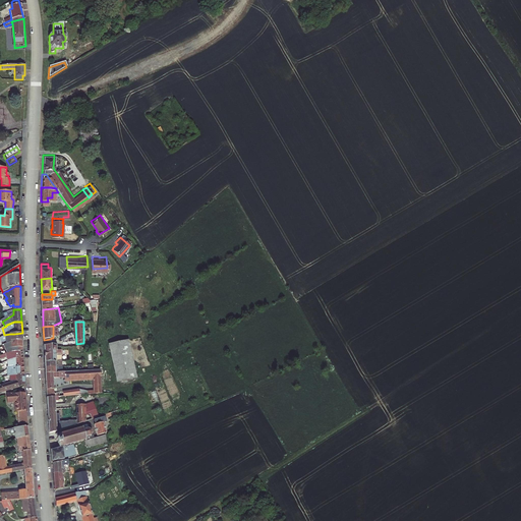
[(22,340),(22,333),(14,334),(11,334),(10,334),(4,335),(0,337),(0,338),(1,341),(6,341),(6,342),(8,341),(14,341),(22,340)]
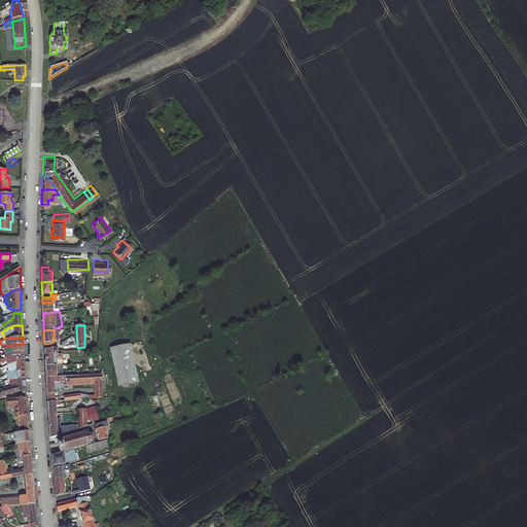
[(130,340),(110,345),(119,385),(139,380),(130,340)]
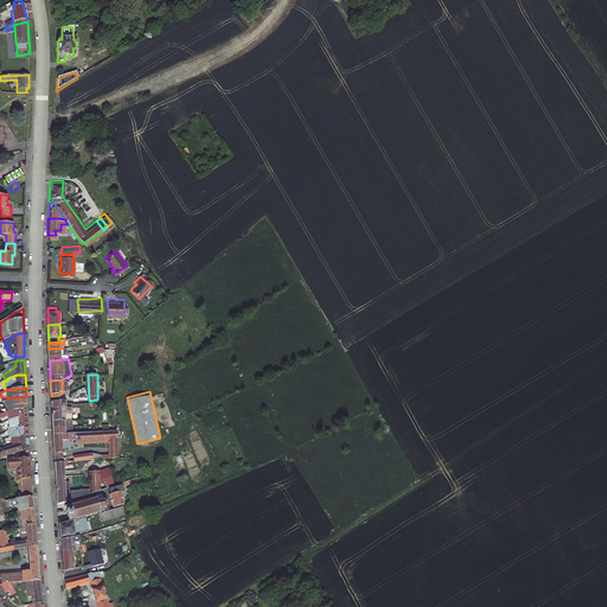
[(27,409),(26,396),(17,397),(10,397),(7,398),(5,401),(2,401),(7,411),(13,409),(16,409),(27,409)]
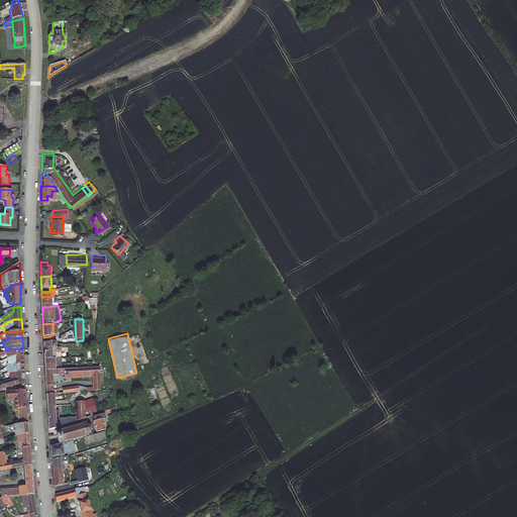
[(64,350),(64,346),(61,346),(57,347),(43,347),(44,357),(55,357),(60,356),(60,350),(64,350)]
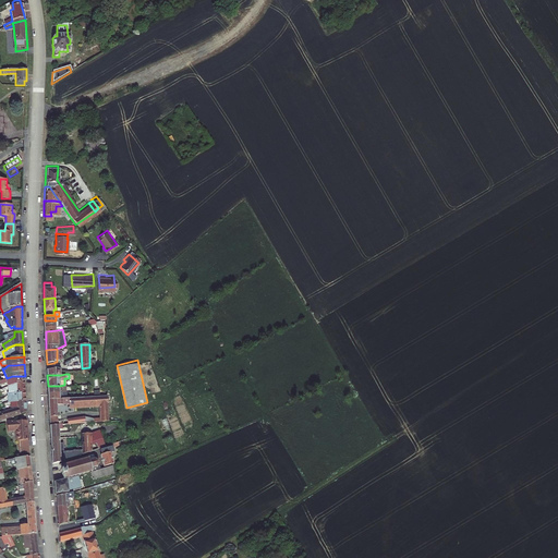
[(25,381),(25,376),(14,376),(12,376),(7,378),(5,379),(5,383),(8,387),(17,384),(17,381),(25,381)]
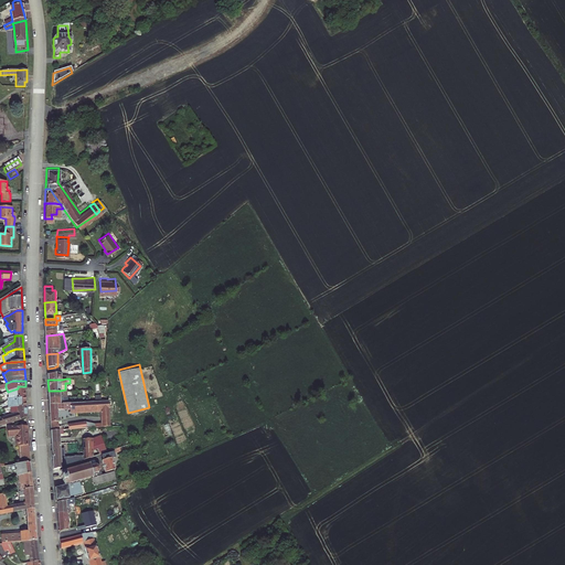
[(27,396),(25,386),(18,386),(18,388),(8,392),(7,392),(9,397),(19,397),(27,396)]
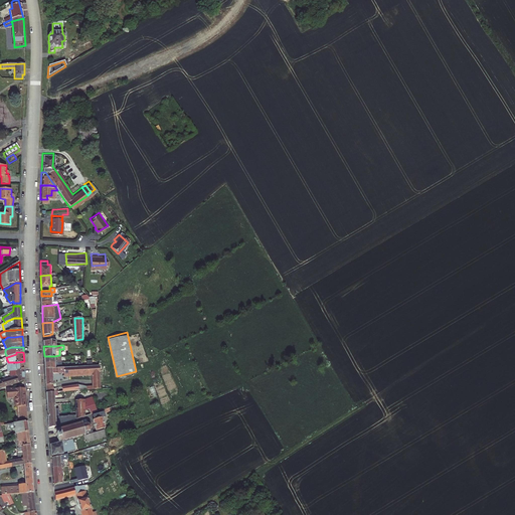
[(25,371),(24,361),(17,362),(8,362),(7,362),(10,371),(12,371),(17,371),(25,371)]
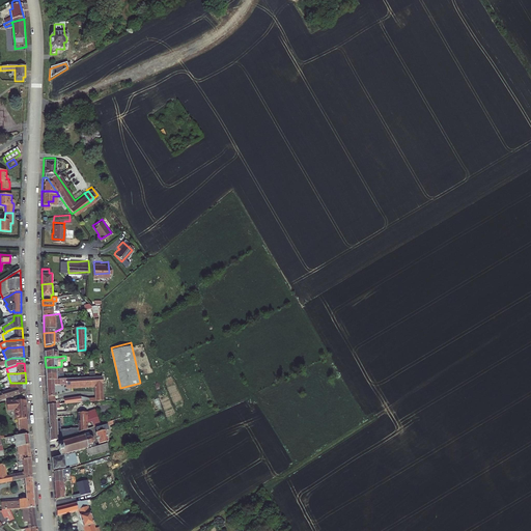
[(66,378),(57,379),(46,379),(47,404),(56,403),(81,400),(81,393),(63,395),(63,397),(55,397),(54,384),(65,383),(66,385),(94,383),(95,389),(104,388),(103,374),(66,378)]
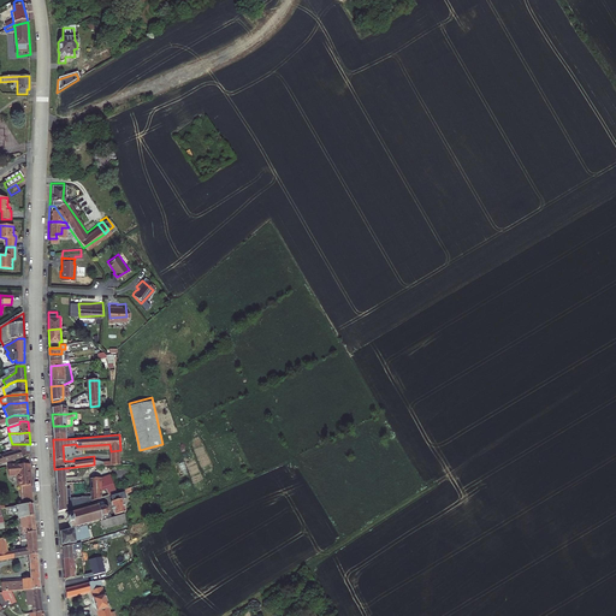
[(30,456),(30,444),(21,444),(15,444),(12,444),(12,452),(15,451),(21,450),(22,458),(30,456)]
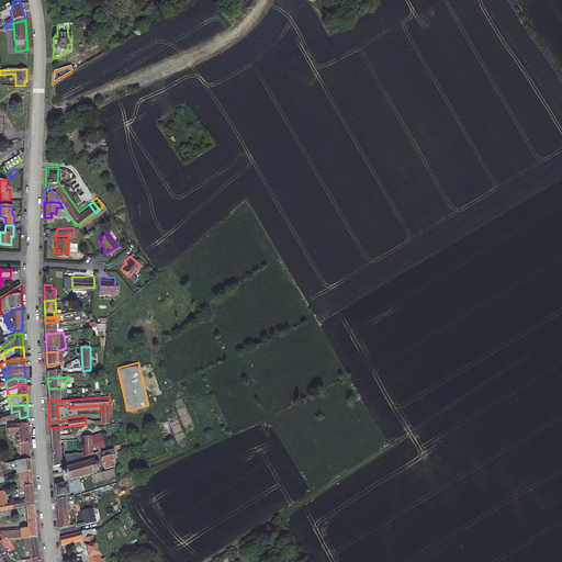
[(0,415),(0,423),(20,418),(19,411),(13,412),(11,413),(0,415)]
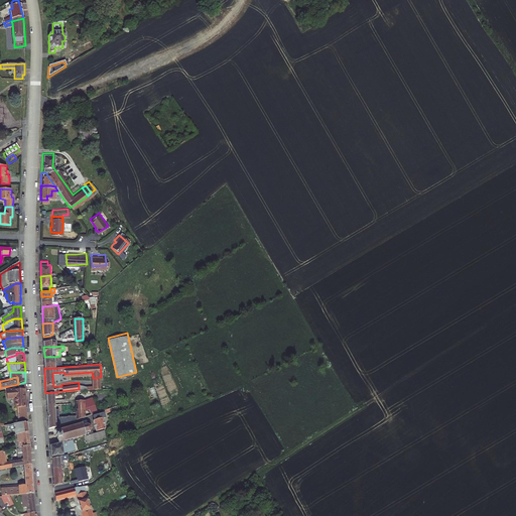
[(25,388),(7,390),(8,398),(15,398),(16,408),(19,408),(20,423),(27,423),(25,388)]
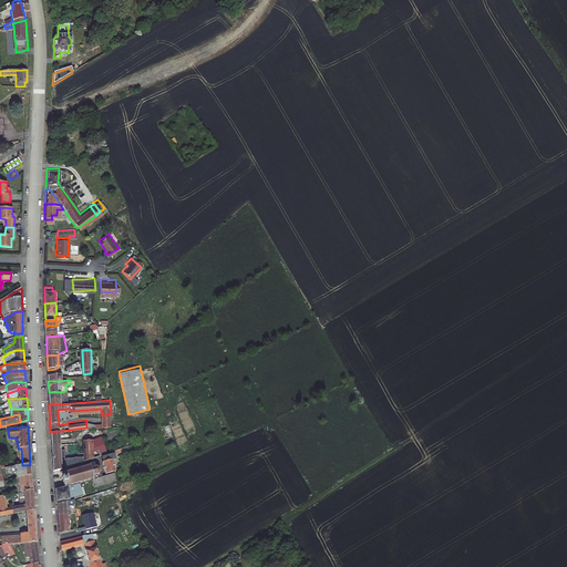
[(60,440),(60,431),(50,432),(51,440),(60,440)]
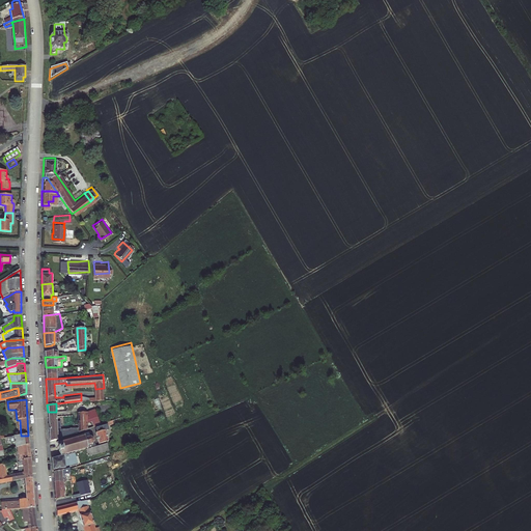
[(98,421),(93,409),(86,411),(87,428),(91,426),(99,424),(98,421)]
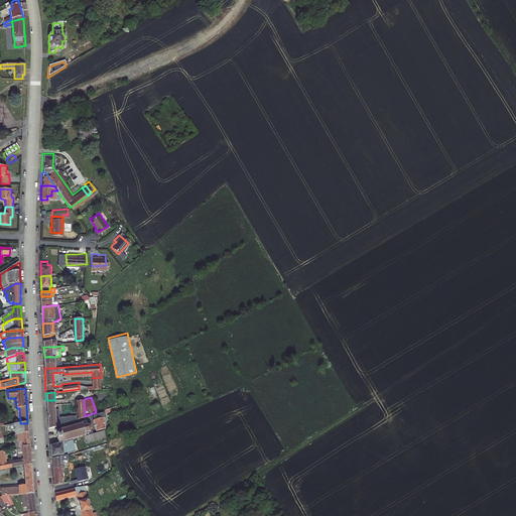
[(85,416),(84,399),(75,400),(76,414),(63,414),(63,415),(59,415),(55,415),(55,410),(55,408),(54,404),(46,404),(47,427),(58,425),(85,416)]
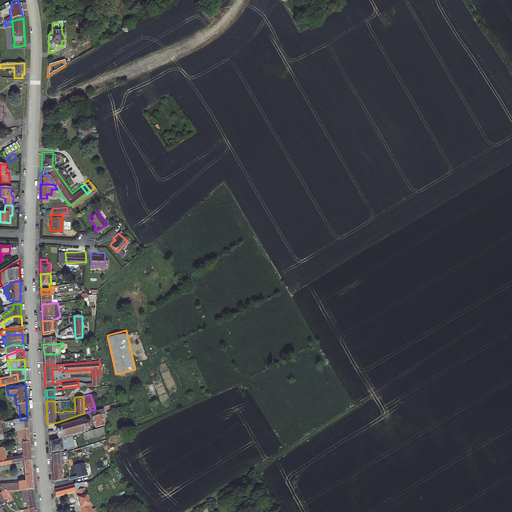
[(110,403),(103,406),(104,407),(95,411),(96,415),(93,416),(96,427),(106,424),(102,413),(106,412),(105,408),(111,406),(110,403)]
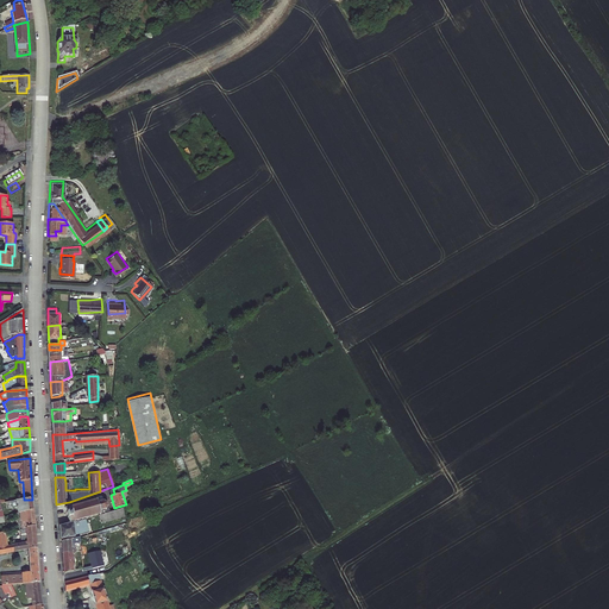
[(96,498),(64,506),(68,522),(86,518),(101,514),(111,510),(107,498),(105,498),(104,498),(102,496),(101,495),(96,496),(96,498)]
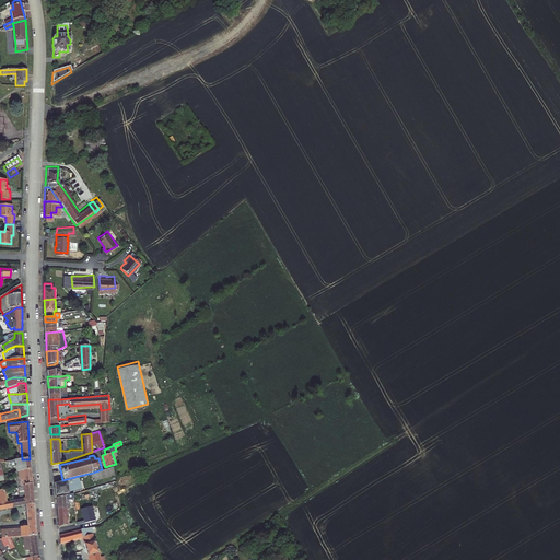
[(31,469),(31,465),(23,465),(22,459),(14,462),(16,473),(31,469)]
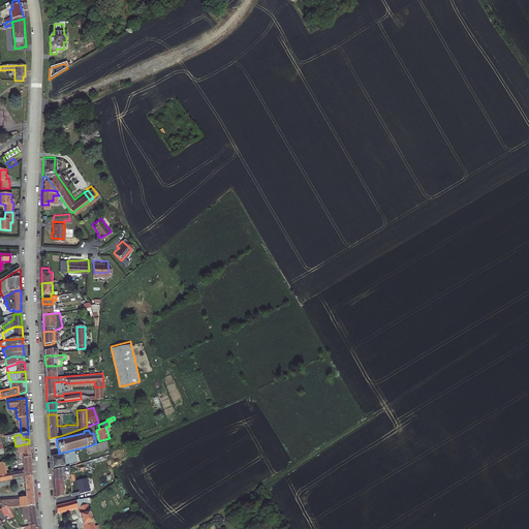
[(96,443),(88,446),(89,454),(110,447),(107,440),(96,443)]
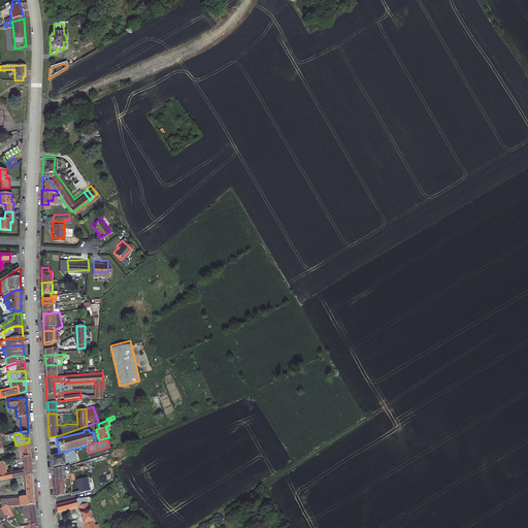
[(30,456),(29,442),(15,446),(18,459),(30,456)]
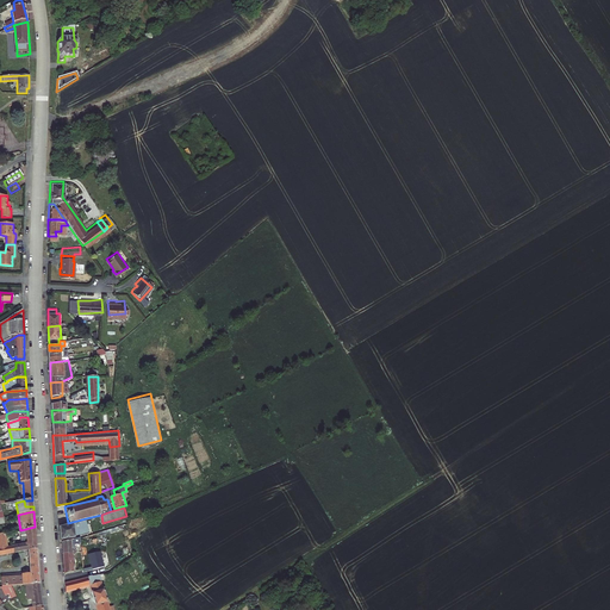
[(89,533),(86,518),(68,523),(58,526),(58,541),(89,533)]
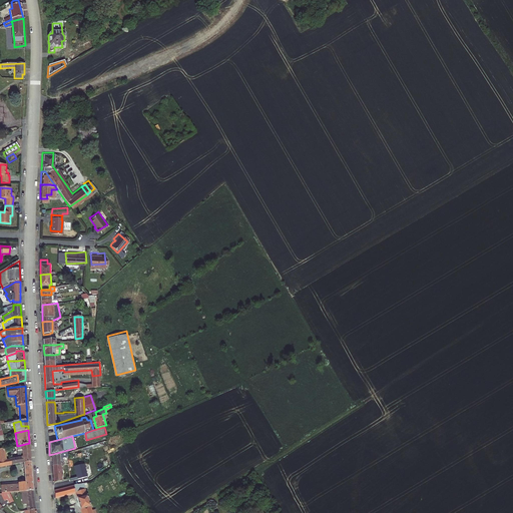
[(30,455),(29,443),(17,446),(16,446),(17,451),(22,450),(23,455),(23,457),(29,457),(29,455),(30,455)]
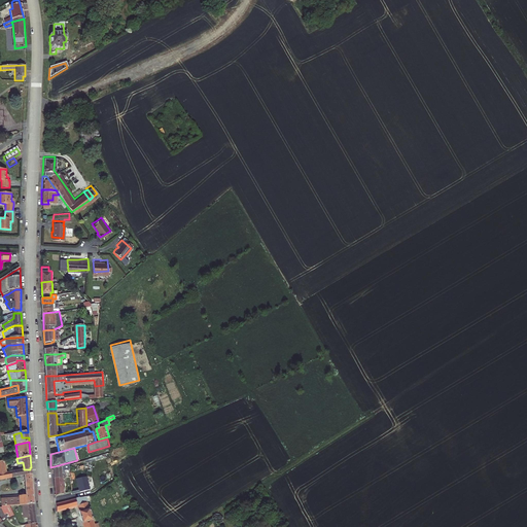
[(0,479),(12,478),(12,473),(10,473),(10,471),(6,472),(4,460),(0,461),(0,479)]
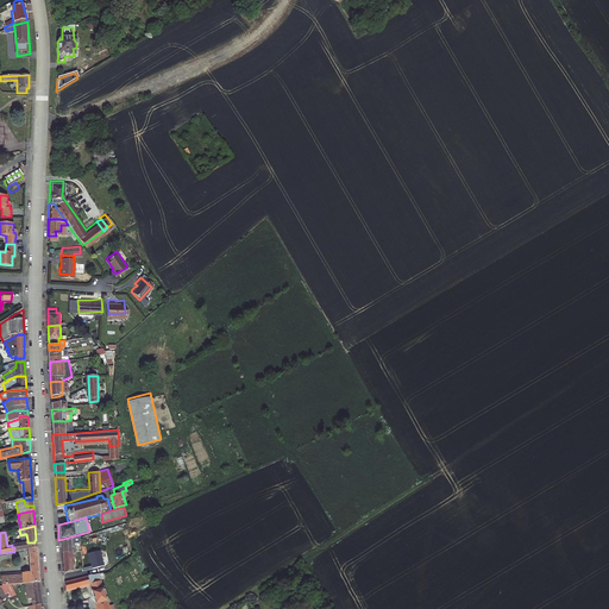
[(76,537),(61,541),(61,553),(71,551),(70,550),(71,550),(71,545),(77,544),(76,537)]
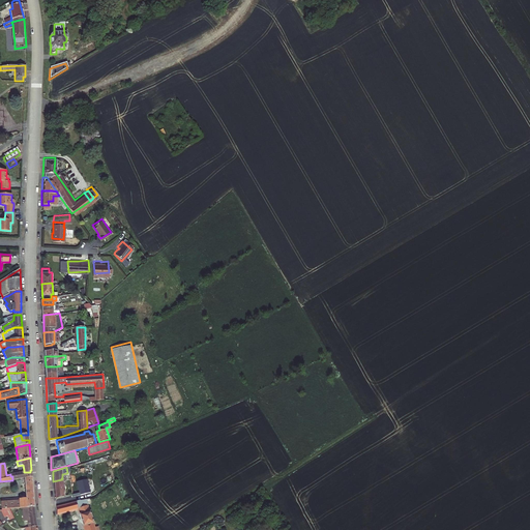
[(12,480),(24,478),(24,472),(24,470),(9,472),(10,474),(12,474),(12,476),(12,480)]
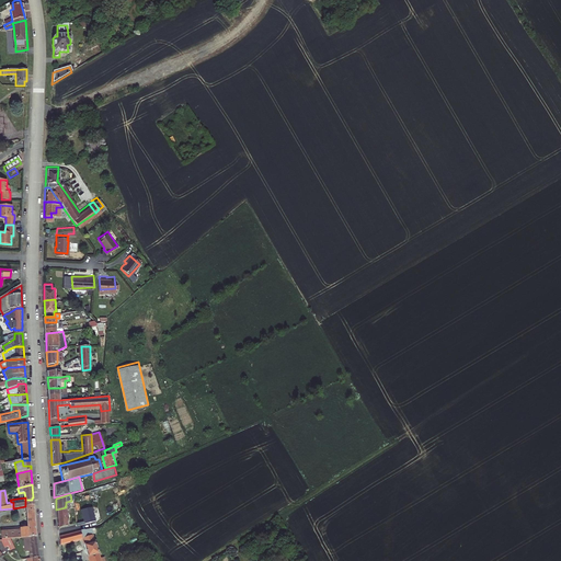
[(34,505),(33,497),(32,497),(32,500),(25,500),(25,506),(34,505)]
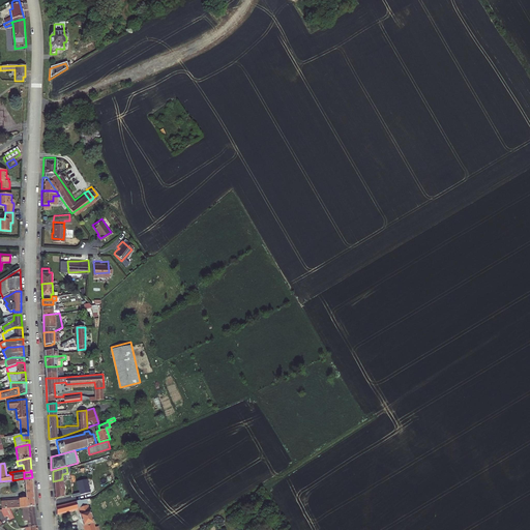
[(34,506),(32,477),(24,478),(26,500),(20,501),(7,502),(7,509),(10,508),(24,507),(34,506)]
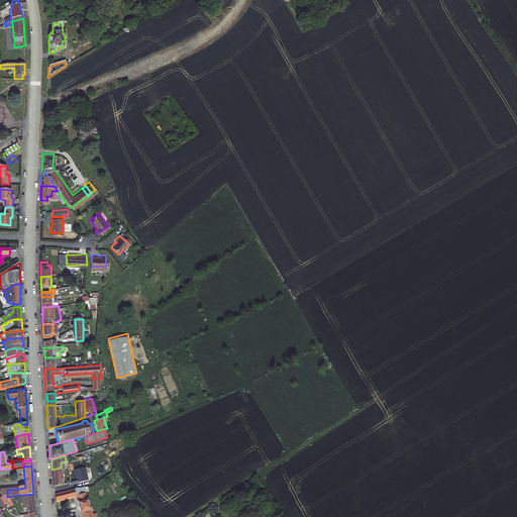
[(63,468),(61,467),(60,467),(61,468),(52,470),(54,487),(63,485),(62,478),(63,477),(63,474),(64,474),(63,468)]
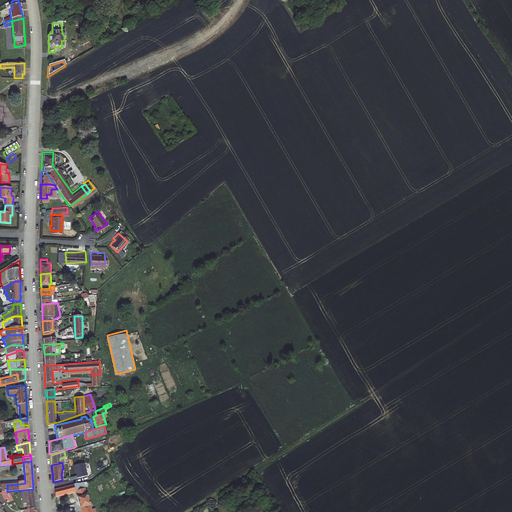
[(76,484),(54,490),(54,498),(75,493),(78,492),(78,490),(76,484)]
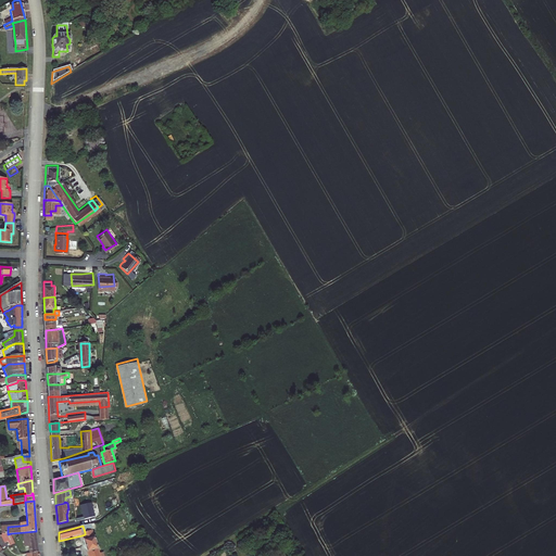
[(92,530),(85,532),(85,534),(81,535),(87,555),(102,555),(102,552),(99,553),(92,530)]
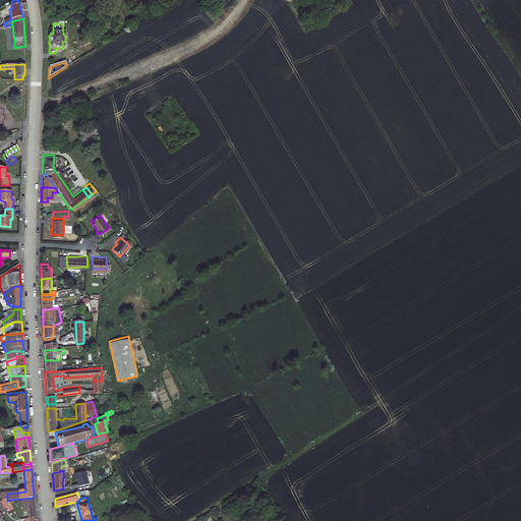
[(37,517),(34,498),(23,499),(25,510),(29,510),(30,515),(25,516),(25,517),(27,517),(27,518),(37,517)]
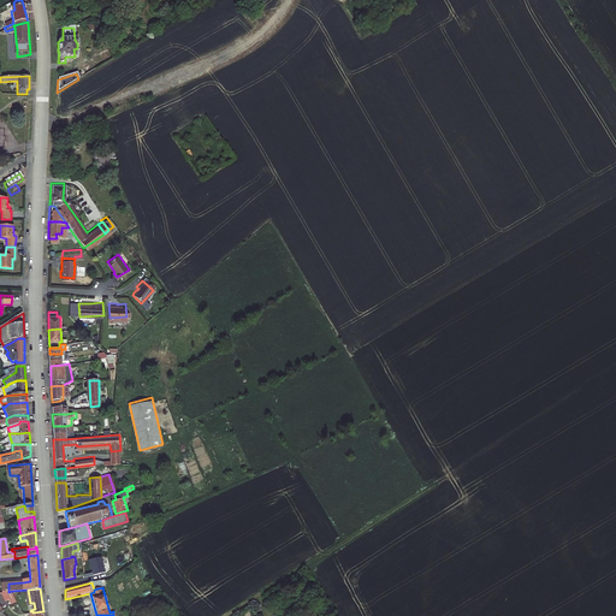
[(9,592),(3,593),(5,602),(9,600),(11,604),(16,603),(12,591),(9,592)]
